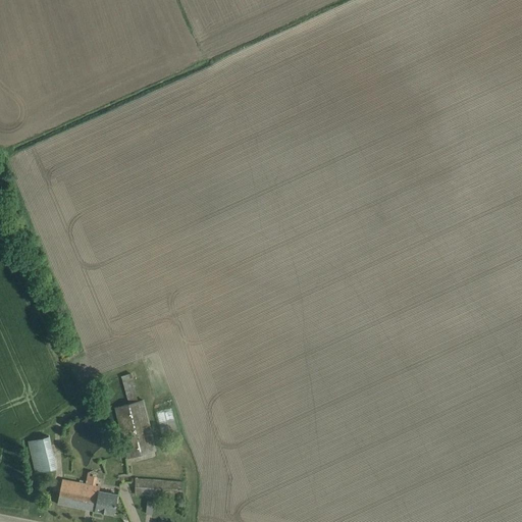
[(143,401),(139,402),(137,397),(139,397),(132,373),(121,376),(129,404),(115,408),(127,457),(156,450),(143,401)]
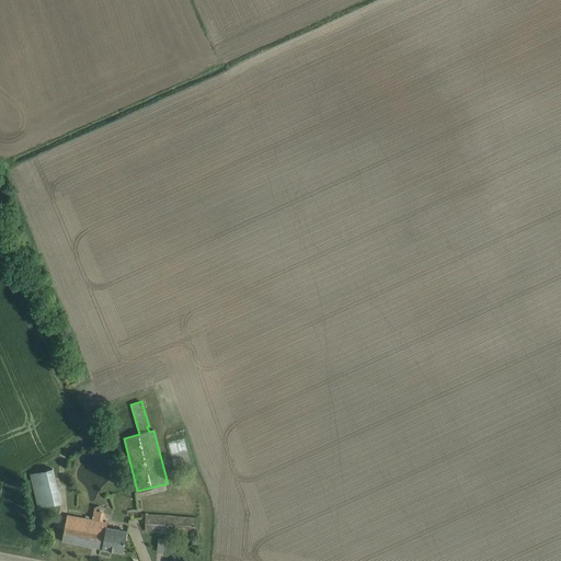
[(168,443),(174,468),(191,464),(184,438),(168,443)]
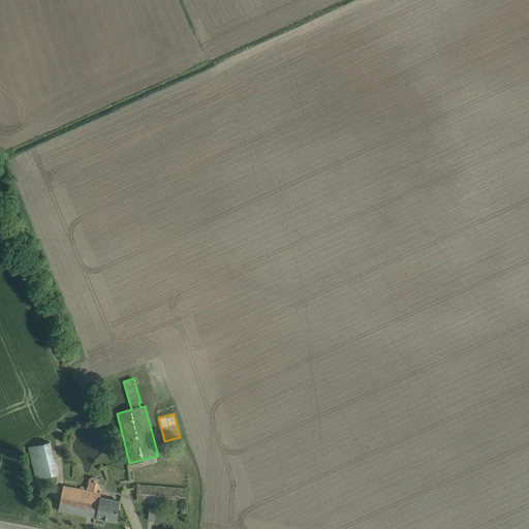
[(93,481),(91,477),(100,473),(83,425),(67,431),(86,479),(87,484),(93,481)]
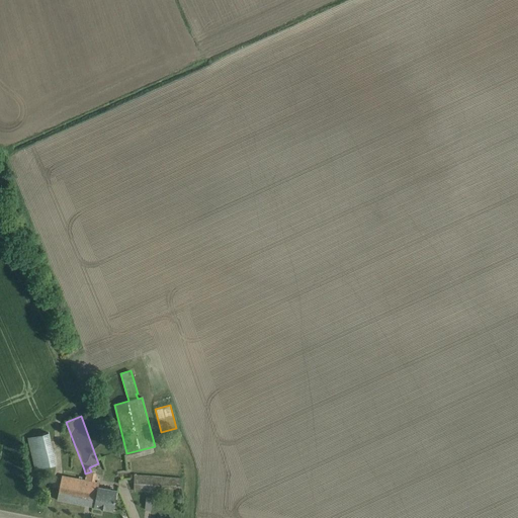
[(34,469),(56,464),(49,432),(27,437),(34,469)]
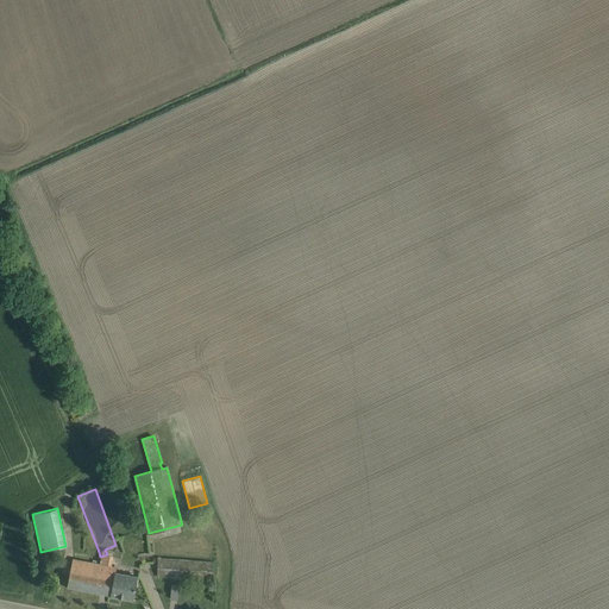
[(209,553),(208,539),(154,544),(156,557),(209,553)]
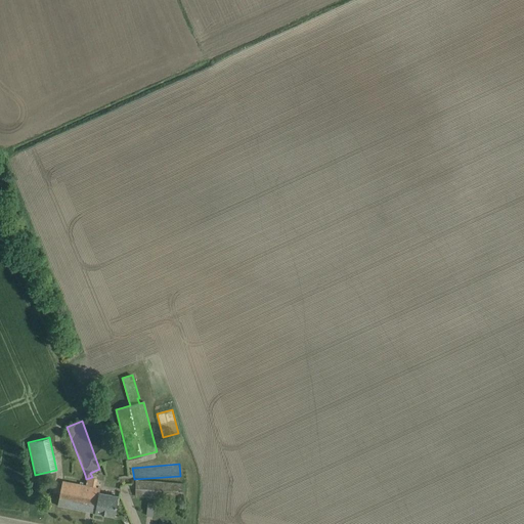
[(183,498),(184,488),(184,483),(136,480),(135,495),(183,498)]
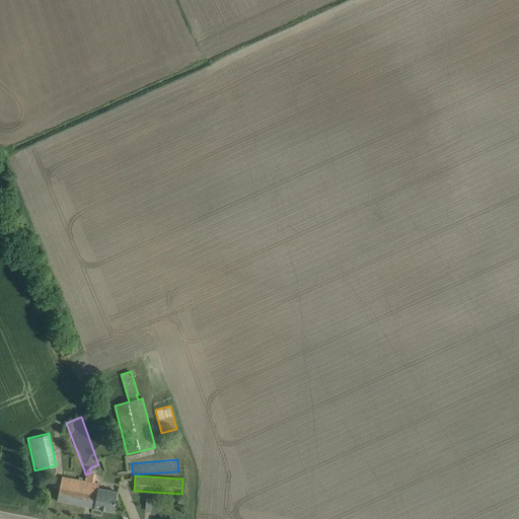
[(114,511),(116,501),(118,492),(98,489),(99,483),(62,476),(58,501),(114,511)]
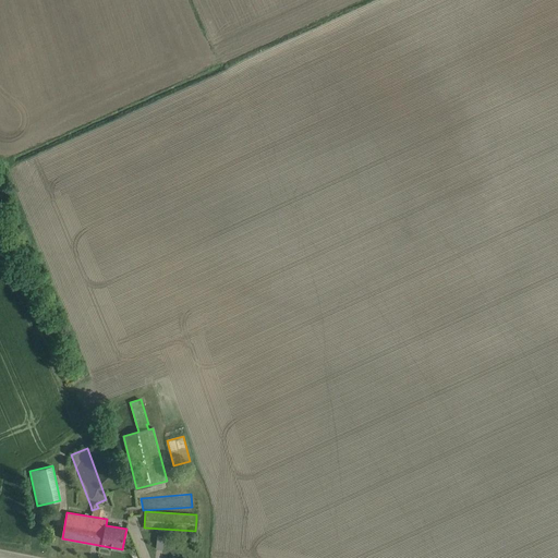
[(161,538),(161,535),(156,535),(156,549),(164,549),(165,538),(161,538)]
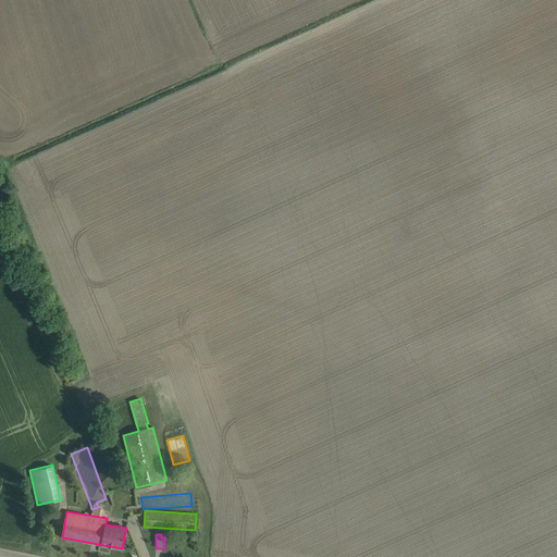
All buildings are outlined.
